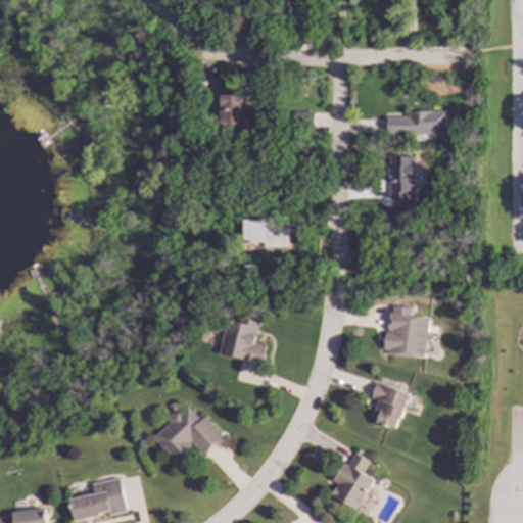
[(242,112),(242,95),(219,95),(219,131),(258,131),(258,112),(242,112)]
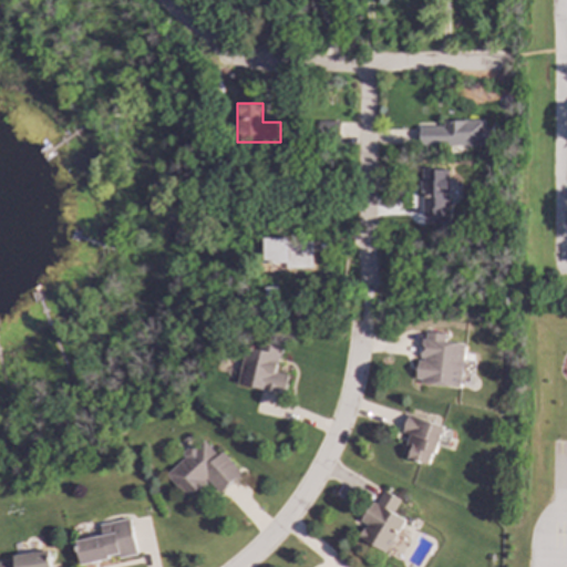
[(313,122),(315,135),(338,135),(338,121),(313,122)]
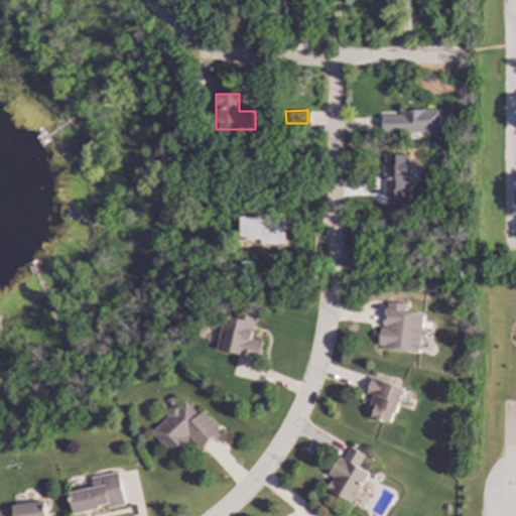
[(381,119),(403,119),(403,113),(440,113),(440,118),(448,118),(448,135),(381,136),(381,119)]
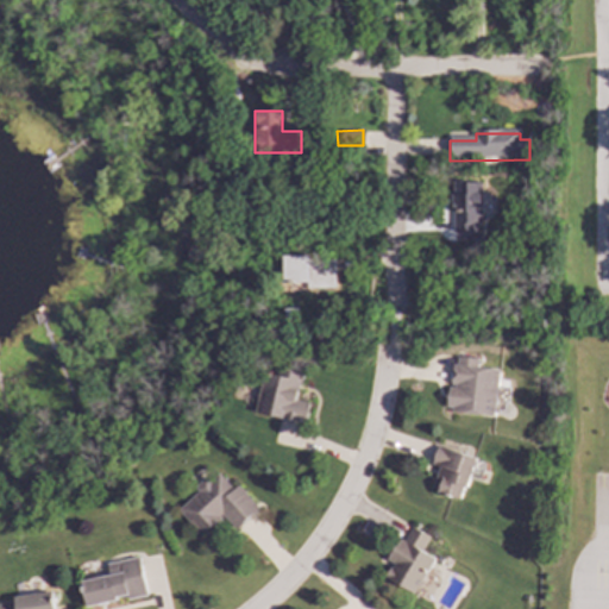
[(478,182),(450,182),(451,233),(479,232),(478,182)]
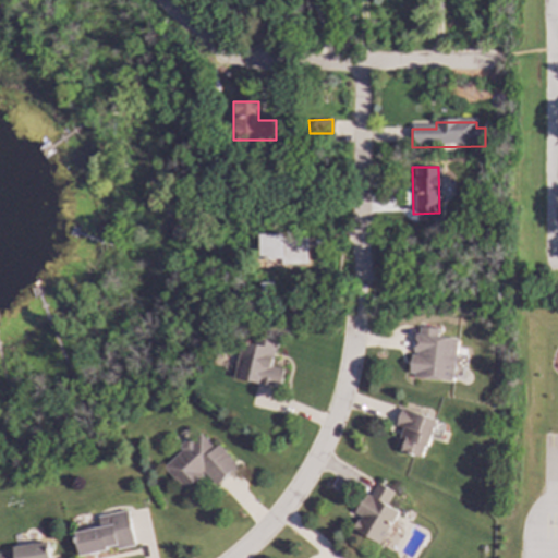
[(256,234),(257,259),(280,259),(280,265),(306,264),(306,234),(282,235),(282,234),(256,234)]
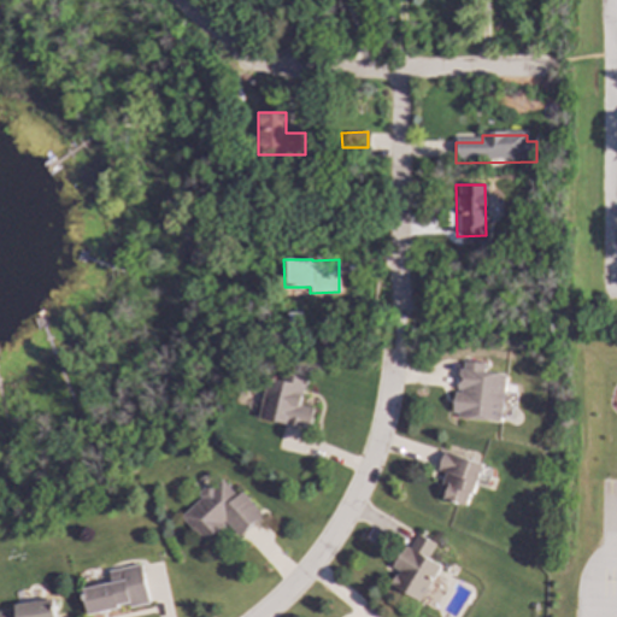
[(500,422),(505,375),(483,372),(483,364),(460,362),(457,392),(454,391),(451,417),(500,422)]
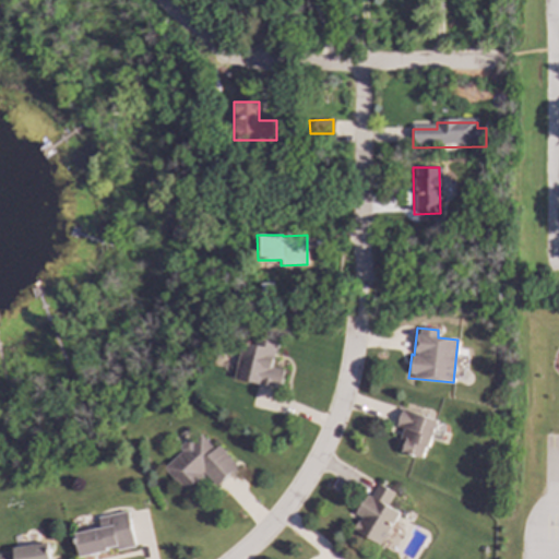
[(280,389),(284,370),(271,368),(276,343),(253,339),(252,344),(241,342),(234,379),(280,389)]
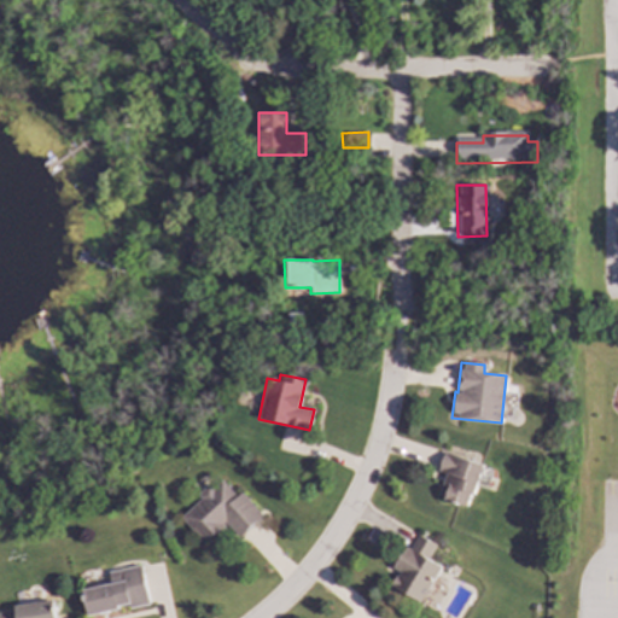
[(482,465),(443,453),(438,471),(445,474),(442,485),(448,488),(443,500),(468,508),(482,465)]
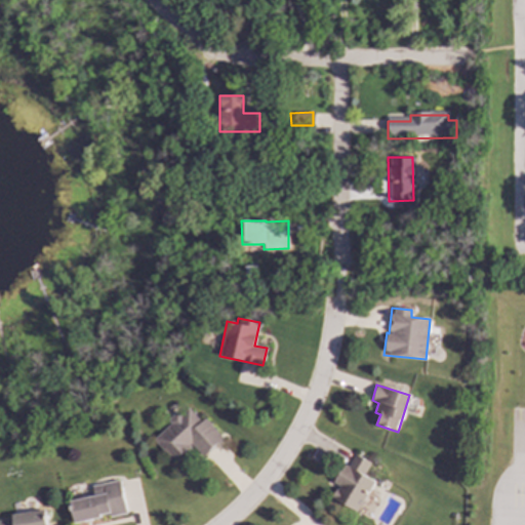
[(192,445),(202,456),(223,439),(204,418),(200,421),(187,407),(151,438),(172,462),(192,445)]
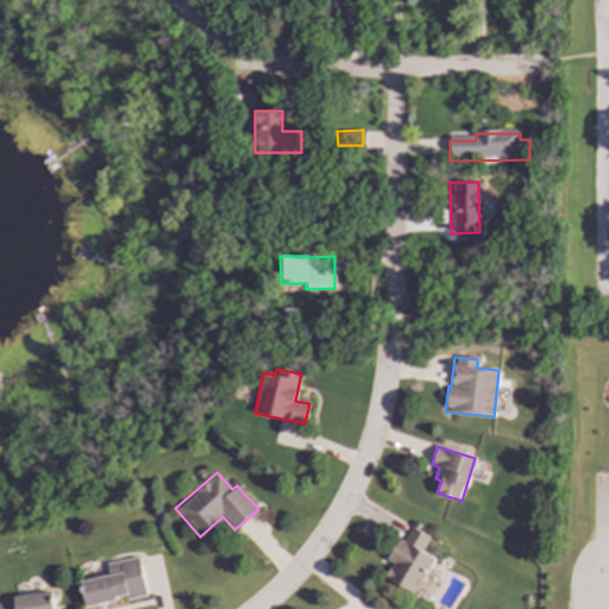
[(415,594),(434,558),(422,552),(429,538),(412,527),(405,541),(399,538),(387,560),(393,563),(384,578),(415,594)]
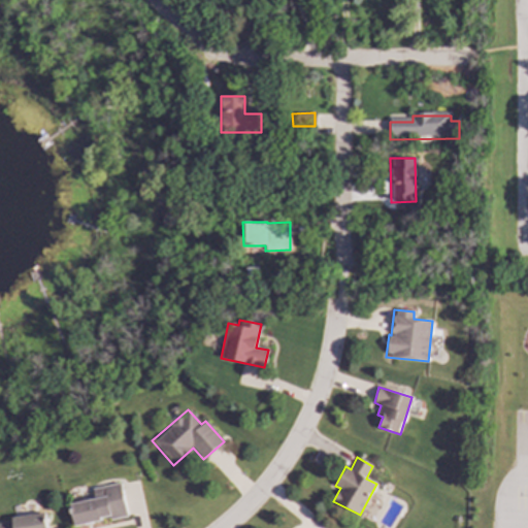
[(92,488),(94,499),(69,503),(73,526),(108,520),(126,518),(120,484),(92,488)]
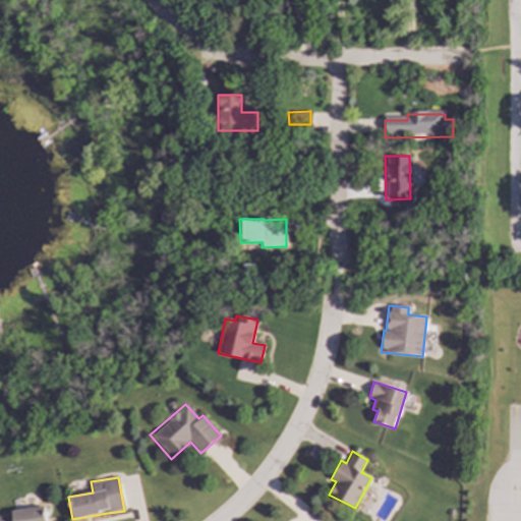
[(0,513),(0,520),(44,520),(43,508),(0,513)]
